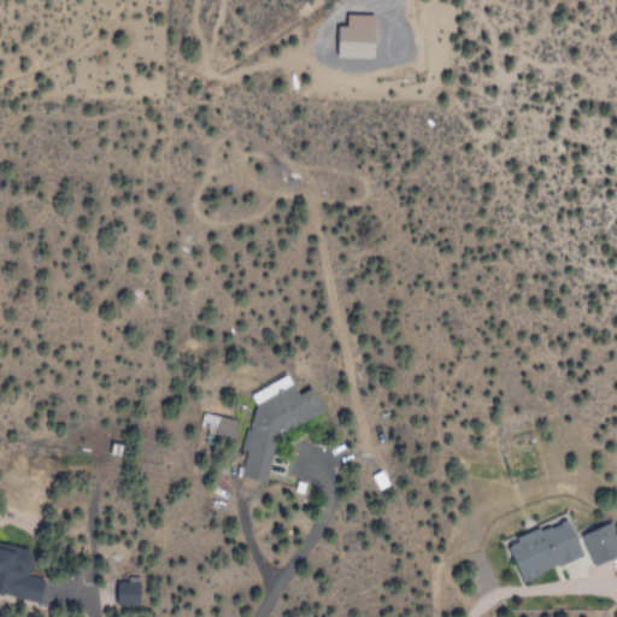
[(377,58),(377,15),(350,15),(350,27),(338,27),(338,58),(377,58)]
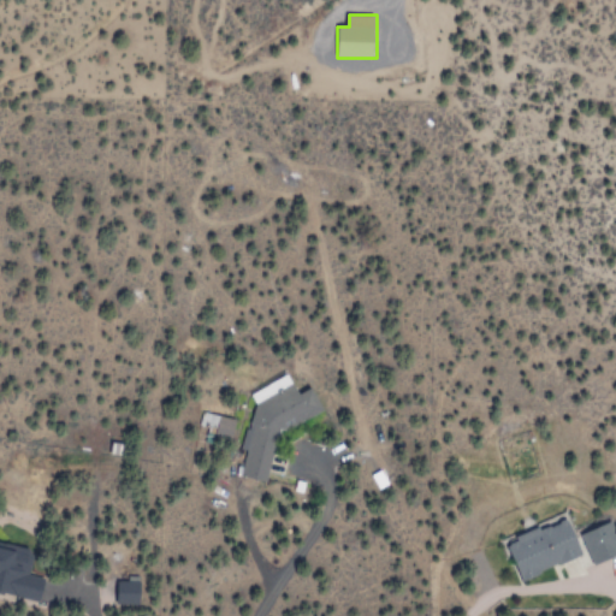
[(321,413),(309,389),(296,395),(286,375),(248,394),(253,403),(235,475),(264,484),(277,434),(321,413)]
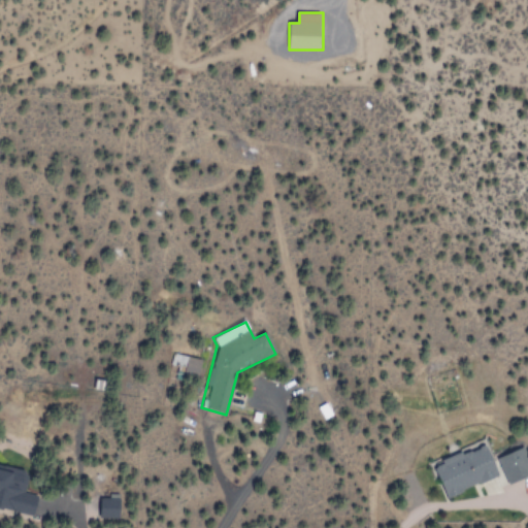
[(200,359),(173,352),(169,366),(196,374),(200,359)]
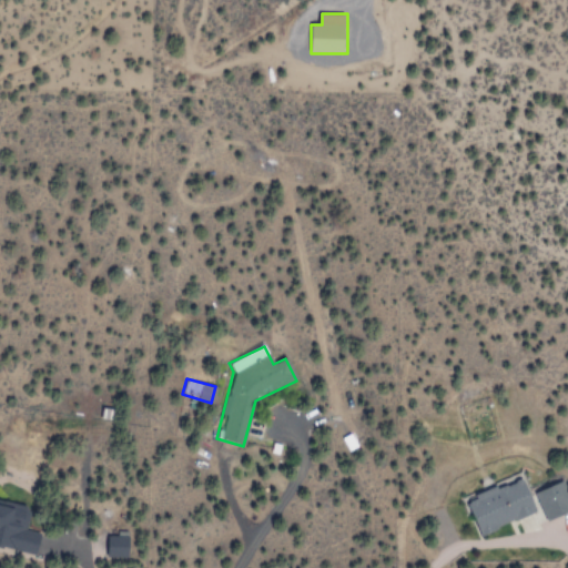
[(465,497),(476,536),(536,518),(524,479),(465,497)]
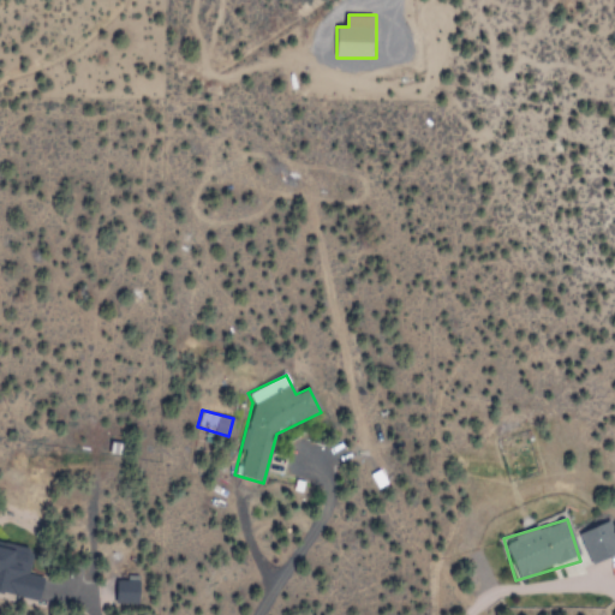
[(614,555),(614,538),(609,523),(578,535),(590,566),(614,555)]
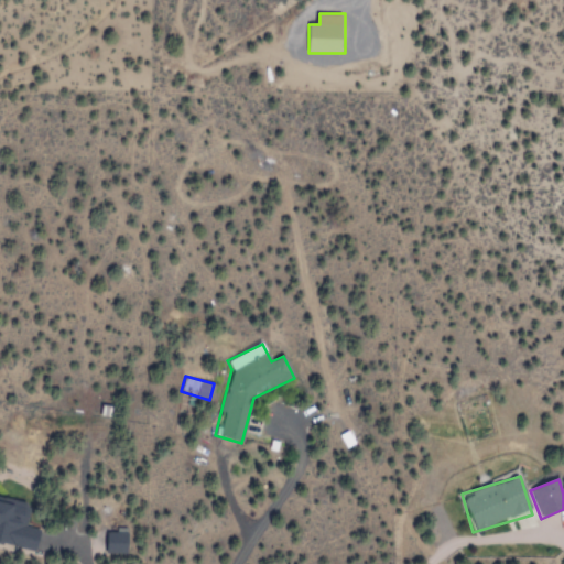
[(39,530),(21,525),(25,503),(0,497),(0,544),(33,553),(39,530)]
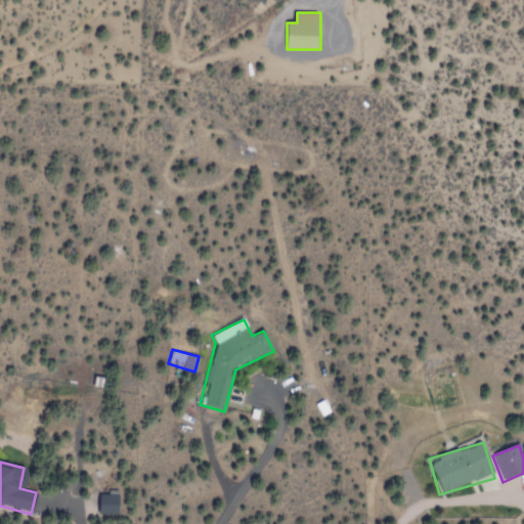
[(117,515),(117,494),(97,494),(97,515),(117,515)]
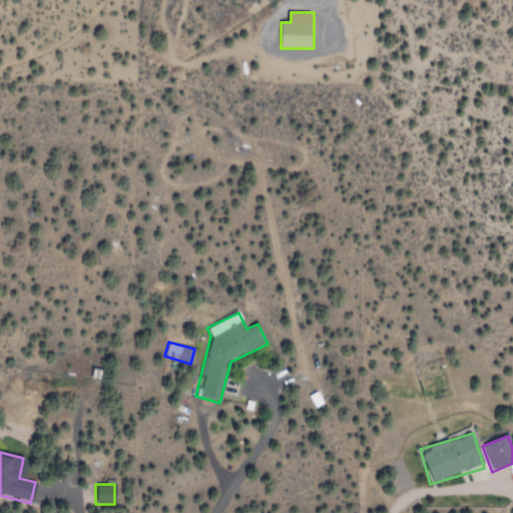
All buildings are outlined.
